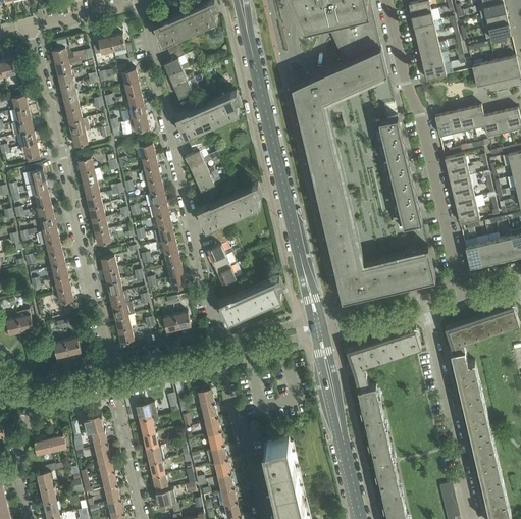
[(167,19),(154,26),(163,45),(164,45),(175,40),(218,20),(213,11),(219,9),(214,0),(212,0),(167,20),(167,19)]
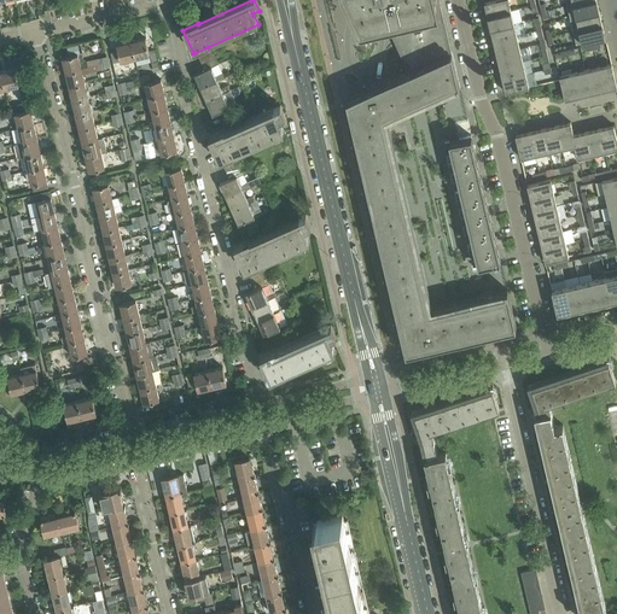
[(383,19),(440,6),(437,0),(349,0),(360,25),(383,19)]
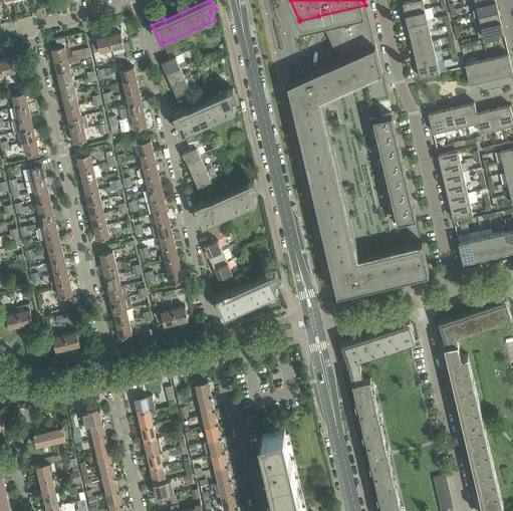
[(422,0),(402,5),(405,16),(424,11),(422,0)]
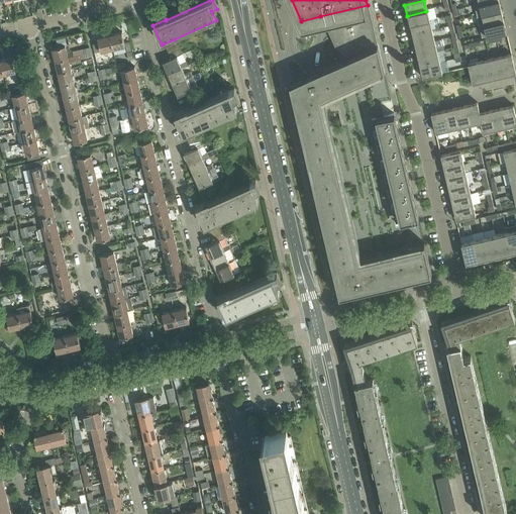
[(498,2),(474,8),(476,18),(501,12),(498,2)]
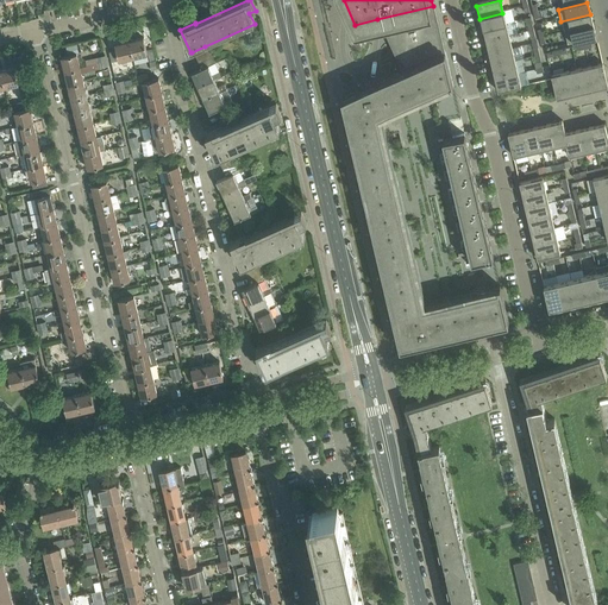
[(445,55),(433,6),(377,19),(402,74),(445,55)]
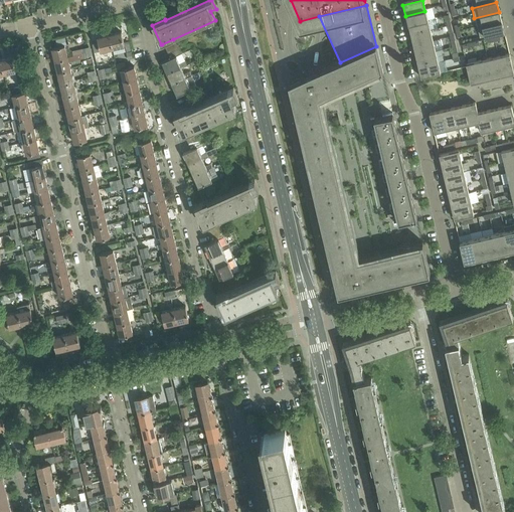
[(424,11),(405,16),(407,27),(427,22),(424,11)]
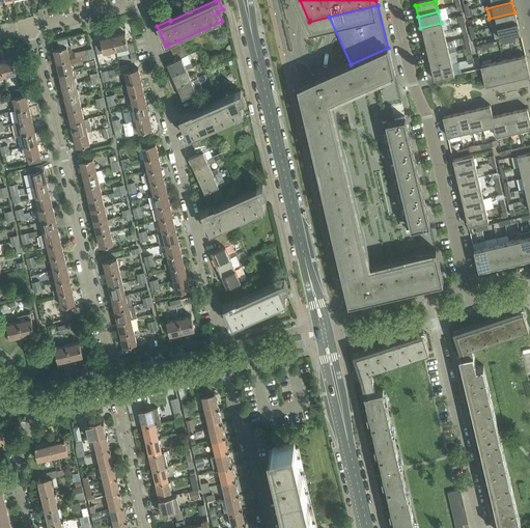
[(514,12),(489,19),(492,30),(517,24),(514,12)]
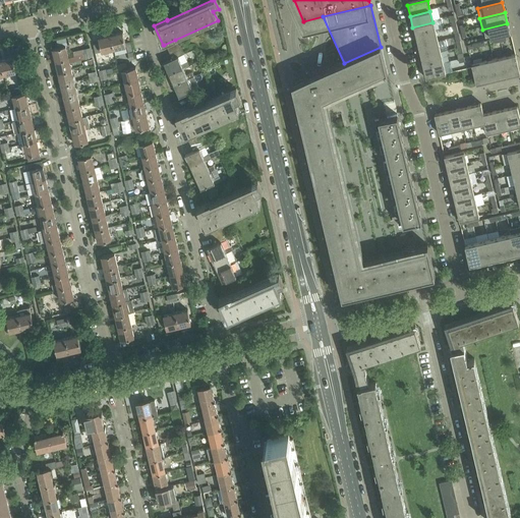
[(432,22),(412,27),(415,38),(435,34),(432,22)]
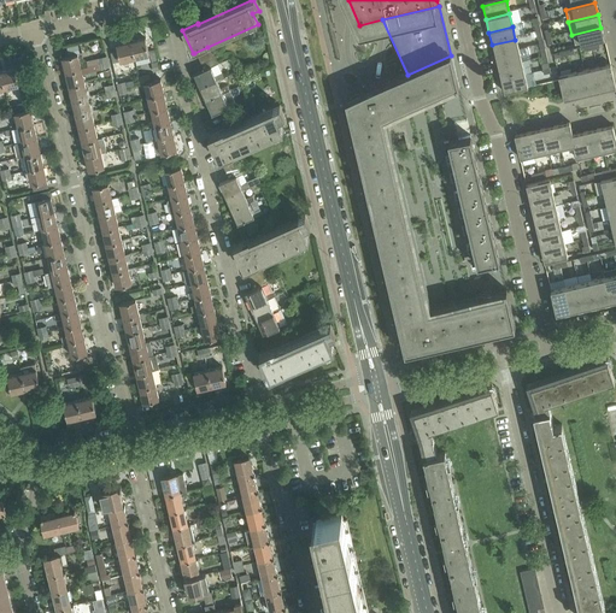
[(600,28),(572,35),(574,48),(604,41),(600,28)]
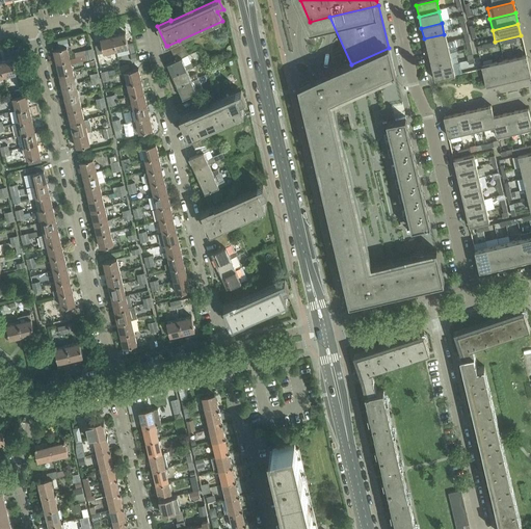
[(444,34),(424,38),(426,50),(447,45),(444,34)]
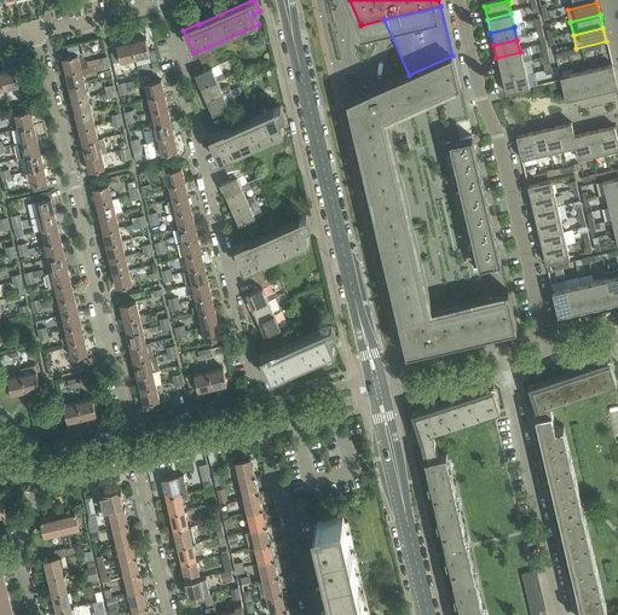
[(145,42),(131,45),(134,62),(149,58),(145,42)]
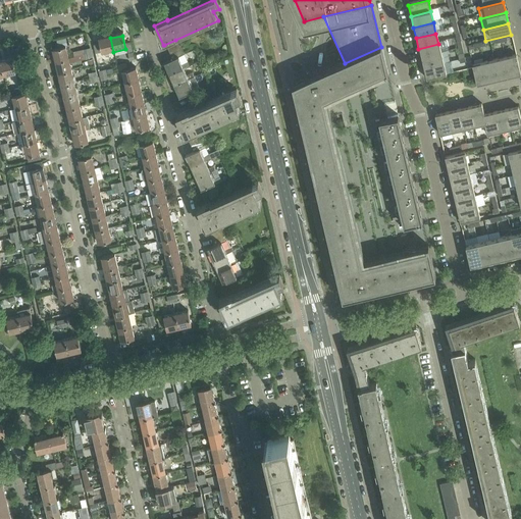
[(101,55),(113,52),(110,38),(98,41),(101,55)]
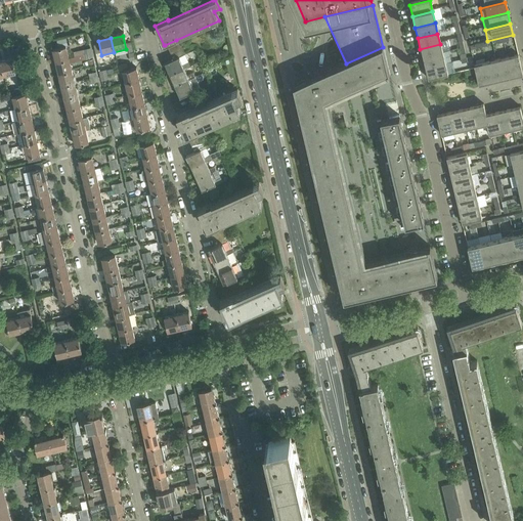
[(165,45),(167,51),(179,45),(176,40),(165,45)]
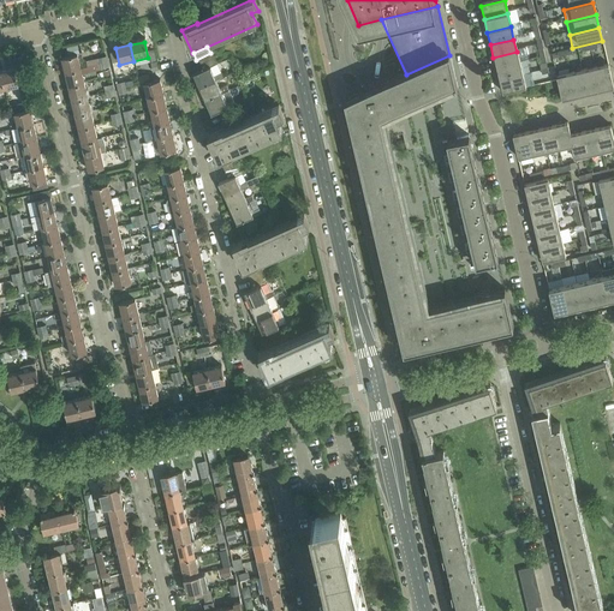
[(517,52),(493,58),(496,70),(519,65),(517,52)]
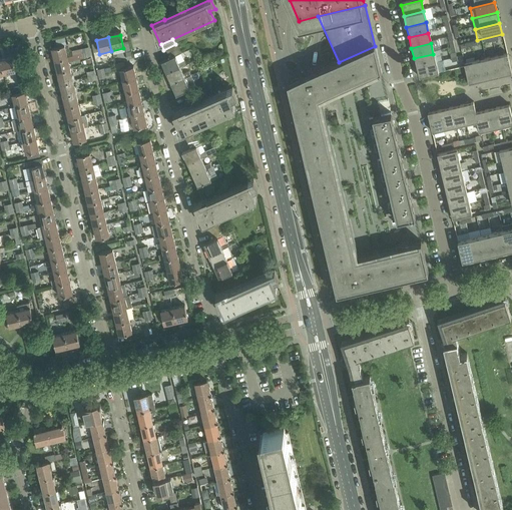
[(177,50),(175,44),(163,50),(166,55),(177,50)]
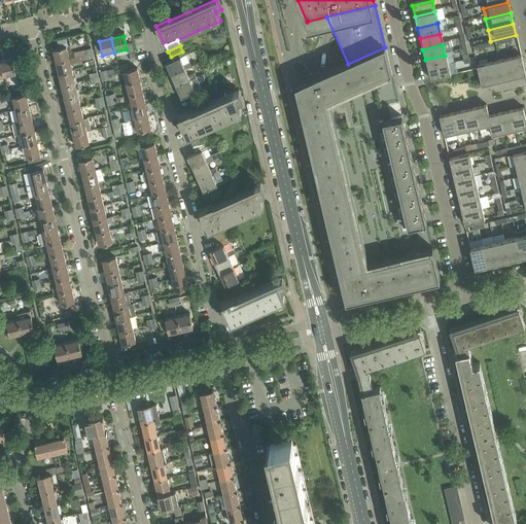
[(295,88),(346,304),(440,282),(432,250),(429,250),(431,255),(423,257),(423,255),(416,256),(417,259),(409,262),(408,258),(401,260),(401,263),(393,265),(392,263),(386,264),(387,267),(378,268),(378,266),(371,268),(373,273),(366,274),(365,270),(362,271),(360,263),(364,262),(362,255),(359,255),(357,247),(360,246),(359,240),(355,241),(353,233),(357,232),(355,224),(352,225),(350,217),(353,216),(352,210),(348,210),(347,202),(350,202),(348,195),(345,196),(343,187),(346,186),(345,179),(342,180),(340,172),(343,171),(341,165),(338,165),(336,156),(339,156),(338,149),(335,150),(332,142),(336,141),(335,134),(330,135),(328,127),(332,126),(330,119),(327,120),(325,111),(328,111),(327,104),(325,104),(325,100),(331,99),(332,101),(388,76),(389,78),(391,78),(385,47),(348,64),(295,88)]
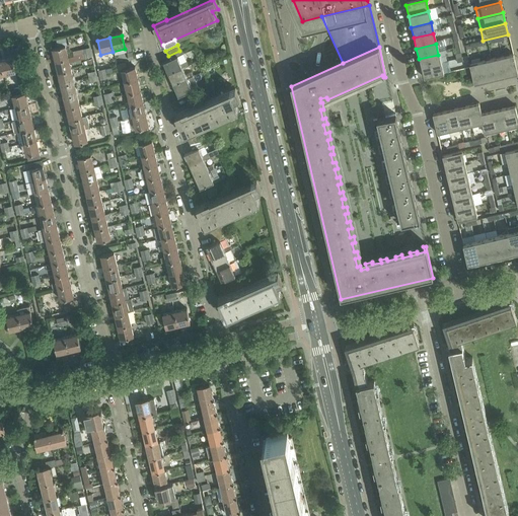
[(68,61),(65,49),(52,52),(55,64),(68,61)]
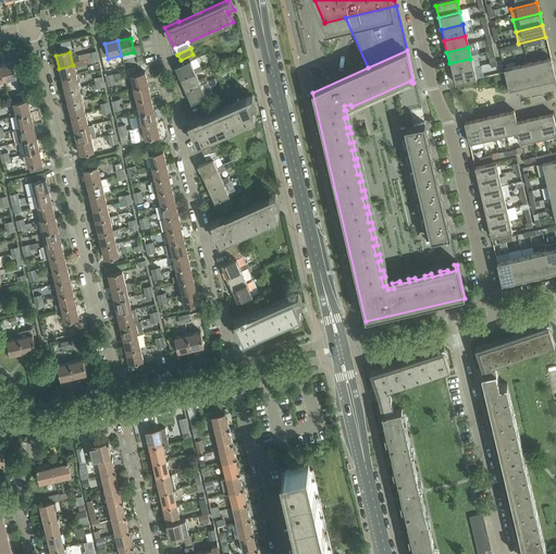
[(183,66),(189,63),(189,64),(196,61),(193,54),(181,60),(183,66)]
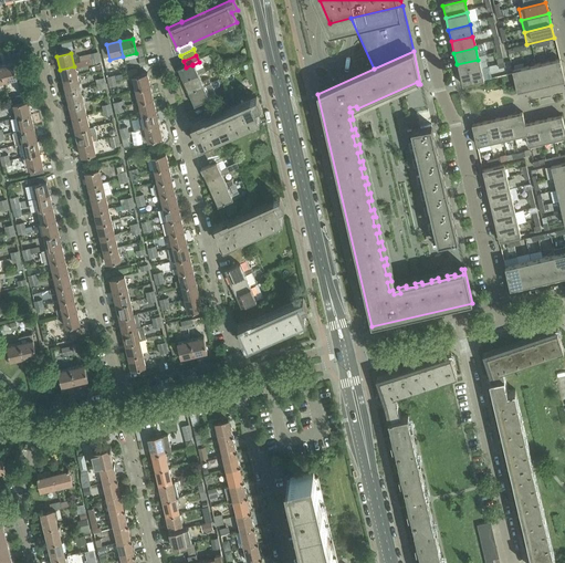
[(478,60),(457,64),(459,76),(481,71),(478,60)]
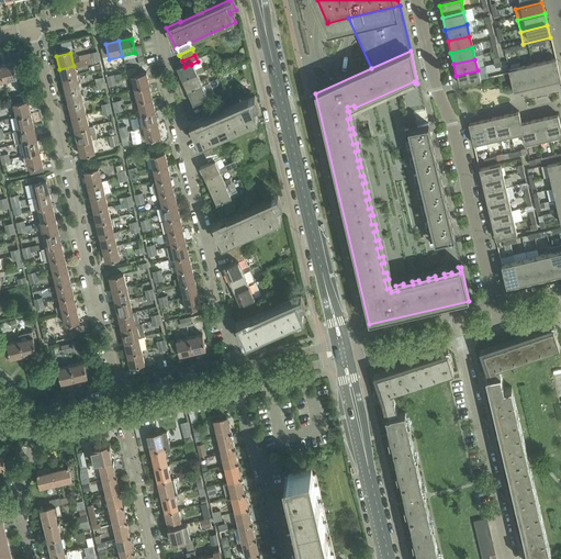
[(556,62),(543,65),(548,86),(560,82),(556,62)]
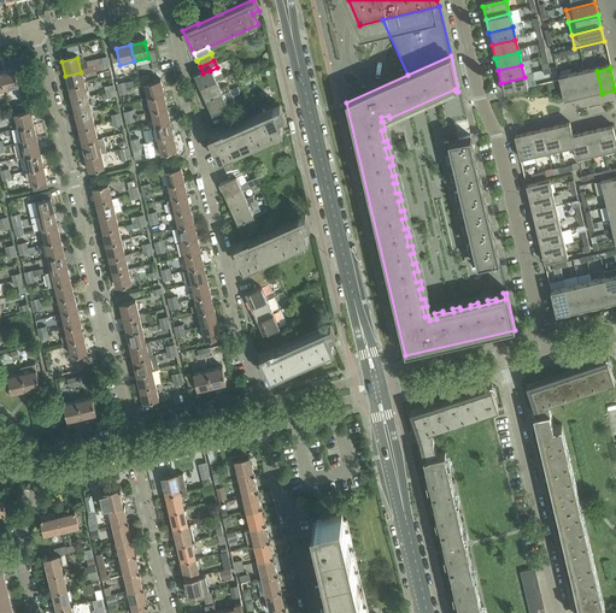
[(199,92),(216,84),(223,81),(221,76),(213,80),(210,71),(210,70),(203,74),(193,77),(199,92)]
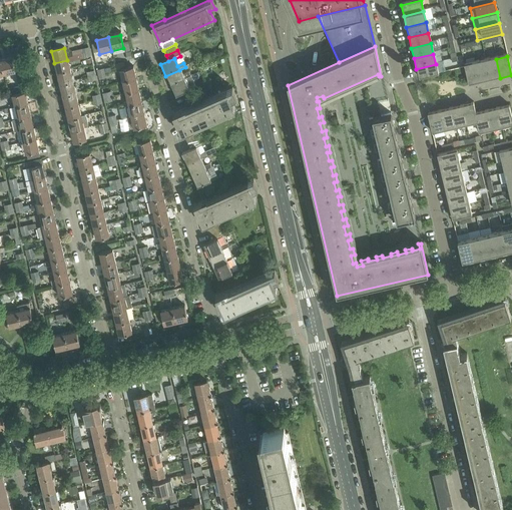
[(500,78),(496,59),(485,61),(490,81),(500,78)]
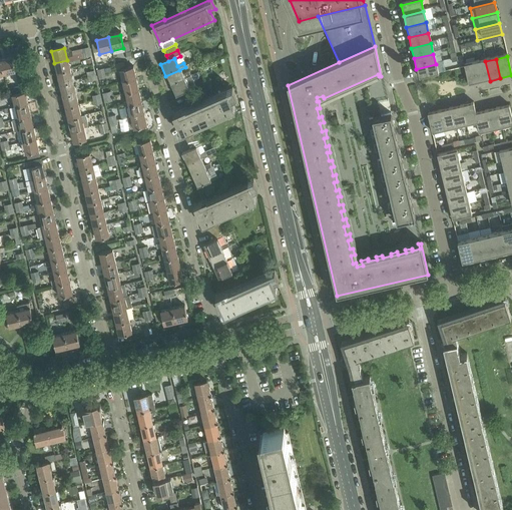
[(15,74),(12,60),(0,63),(3,77),(15,74)]
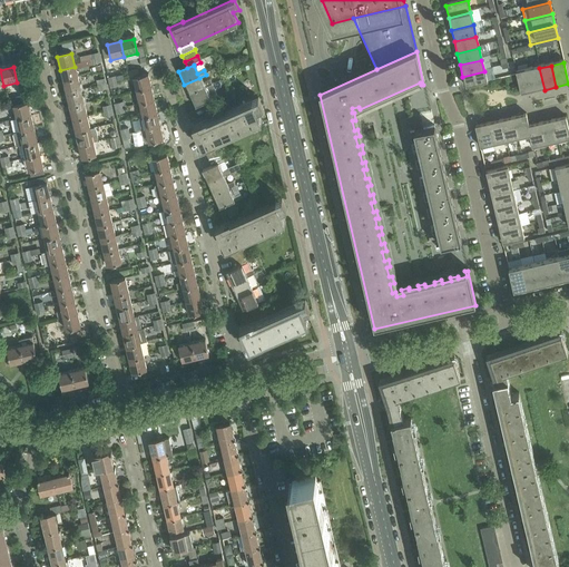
[(60,70),(64,82),(77,80),(75,67),(60,70)]
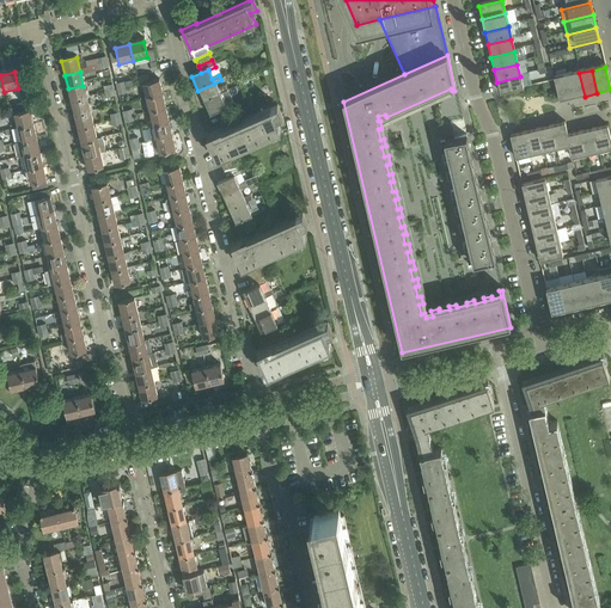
[(585,97),(579,73),(567,77),(572,99),(585,97)]
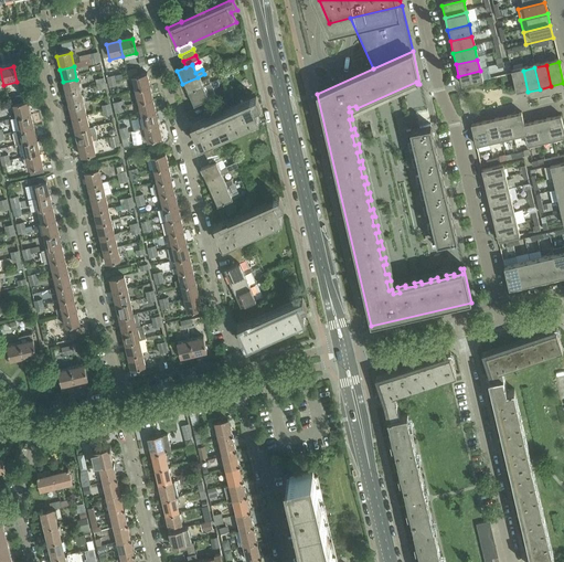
[(480,71),(458,76),(461,88),(482,83),(480,71)]
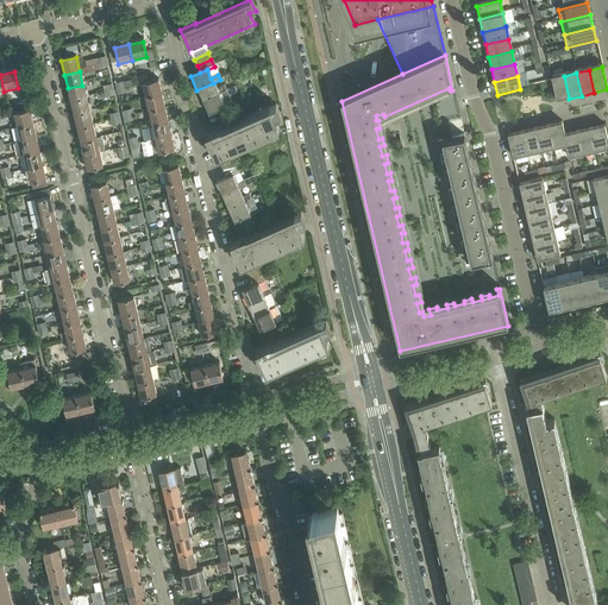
[(569,99),(564,76),(551,79),(556,102),(569,99)]
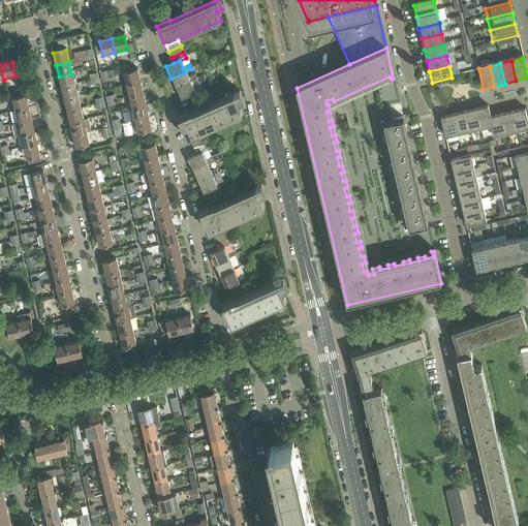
[(126,87),(140,84),(136,71),(124,74),(126,87)]
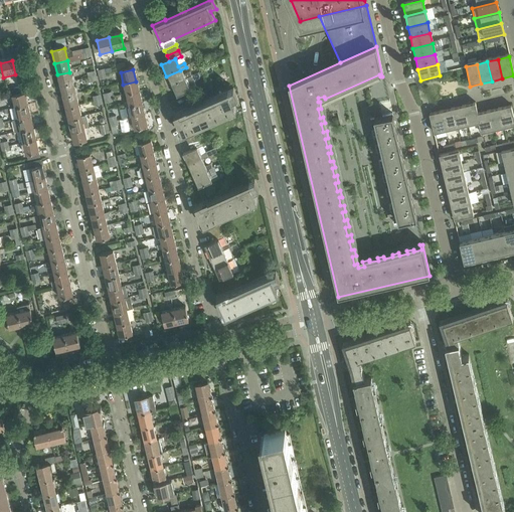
[(183,77),(180,70),(166,76),(171,88),(191,78),(189,74),(183,77)]
